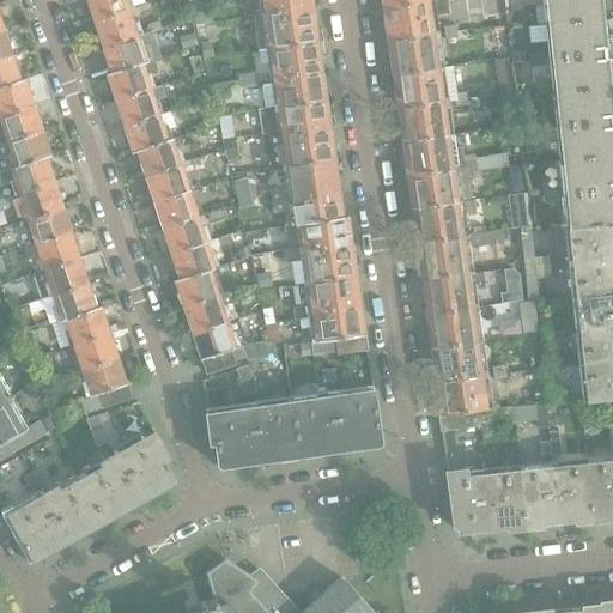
[(129,11),(126,0),(86,0),(93,22),(129,11)]
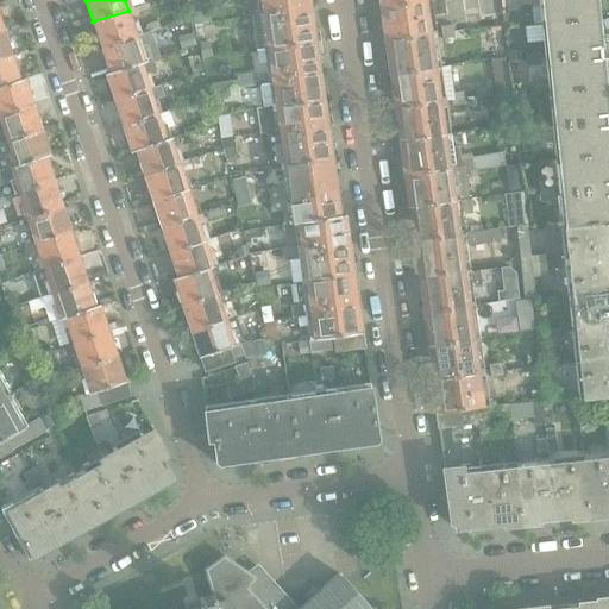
[(211,22),(200,0),(187,2),(190,19),(192,24),(211,22)]
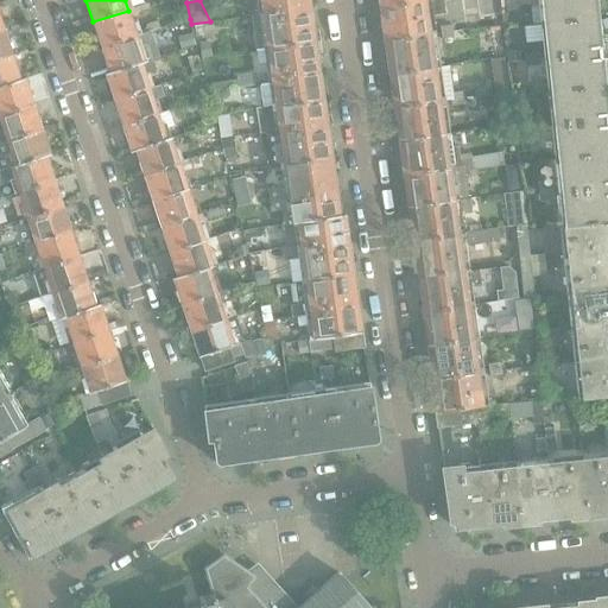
[(310,11),(309,0),(259,0),(267,48),(315,42),(310,11)]
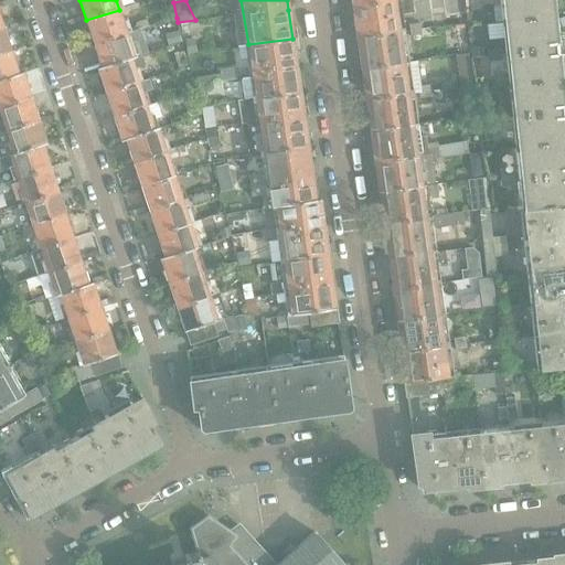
[(403,63),(398,31),(396,16),(413,12),(411,0),(397,0),(353,7),(356,34),(358,42),(361,68),(403,63)]
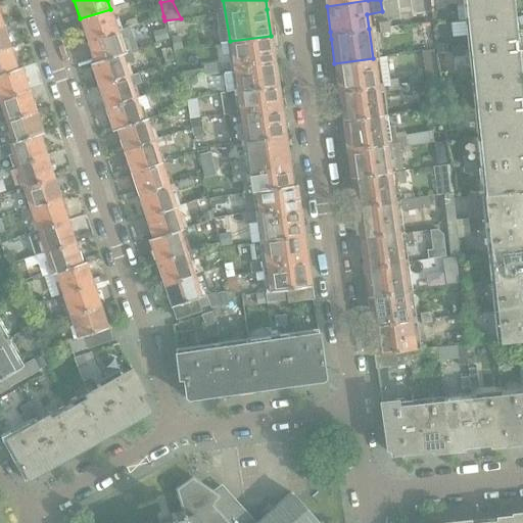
[(512,14),(510,0),(466,0),(468,19),(512,14)]
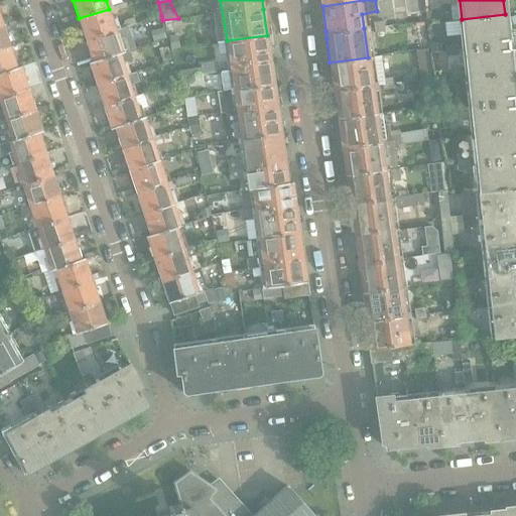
[(115,27),(109,9),(79,18),(87,40),(127,26),(135,24),(133,18),(125,20),(123,25),(115,27)]
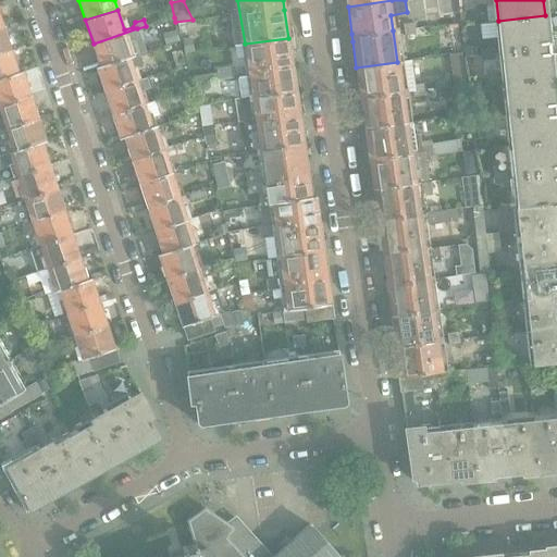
[(459,23),(458,14),(437,17),(438,26),(459,23)]
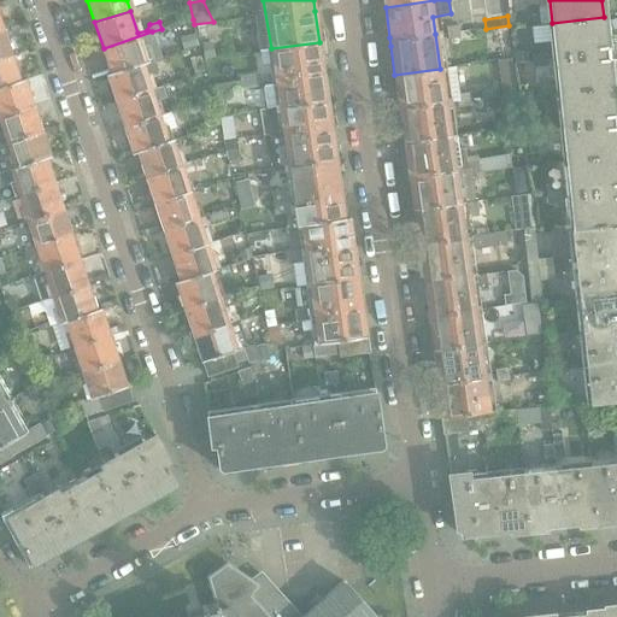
[(611,86),(605,18),(604,17),(552,23),(560,93),(611,86)]
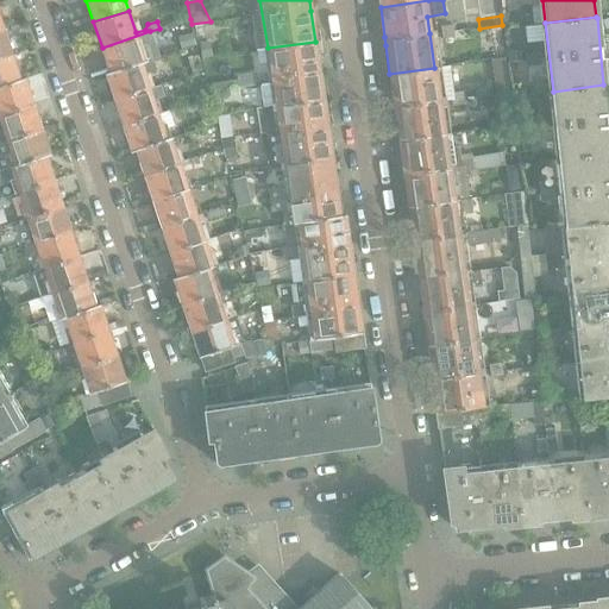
[(194,33),(192,24),(190,19),(181,22),(184,36),(194,33)]
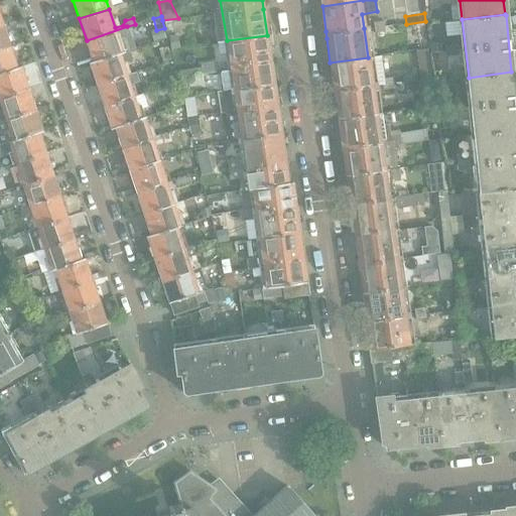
[(0,49),(10,46),(3,25),(0,25),(0,49)]
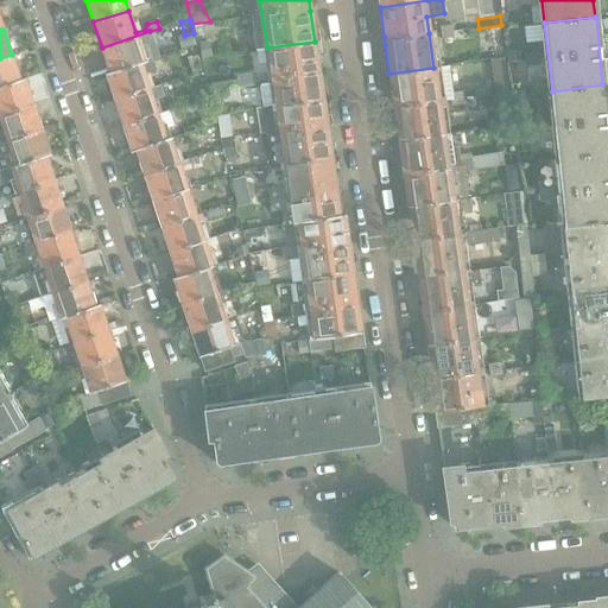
[(158,56),(150,31),(102,48),(109,73),(158,56)]
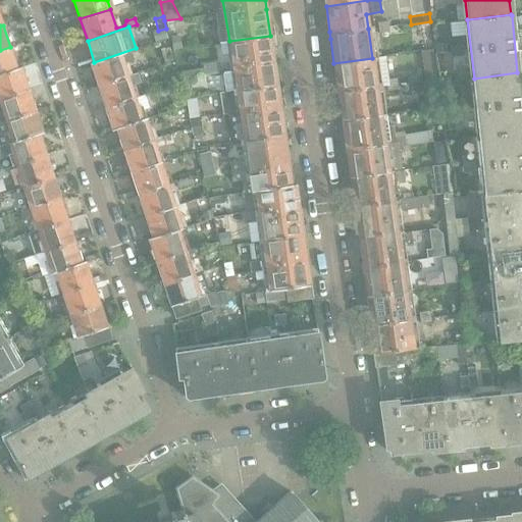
[(277,85),(272,50),(270,36),(229,41),(237,91),(277,85)]
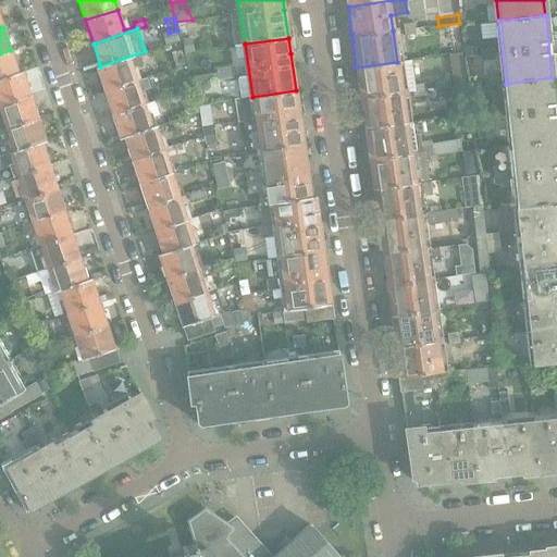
[(195,51),(194,39),(182,41),(184,53),(195,51)]
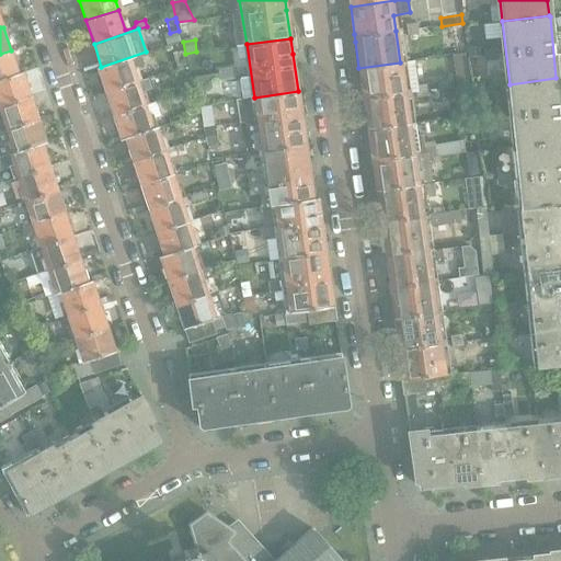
[(0,78),(19,73),(11,50),(0,54),(0,78)]
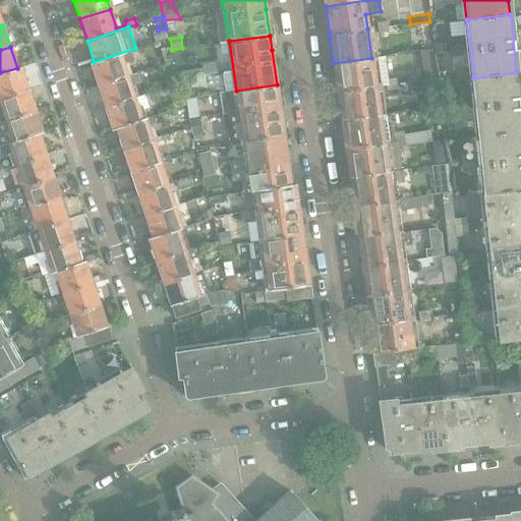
[(131,74),(128,63),(132,61),(129,51),(135,49),(135,48),(94,62),(91,63),(98,85),(131,74)]
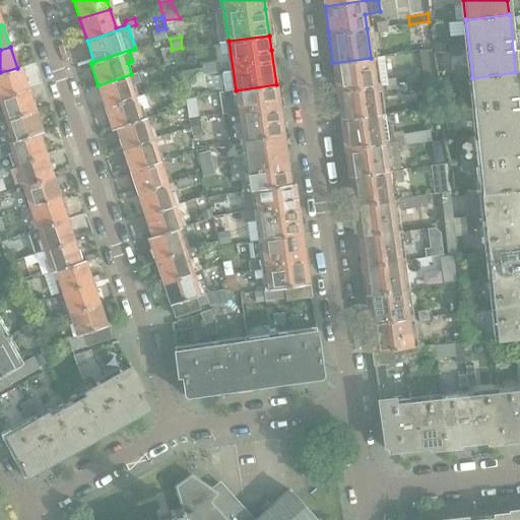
[(173,60),(170,50),(170,48),(159,50),(164,62),(173,60)]
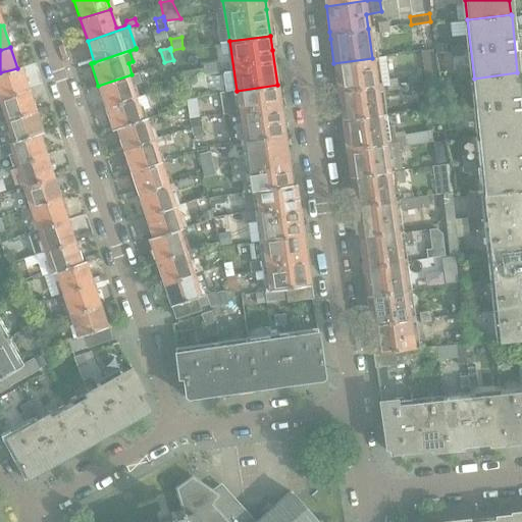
[(437,79),(433,53),(433,50),(424,51),(427,72),(429,71),(431,80),(437,79)]
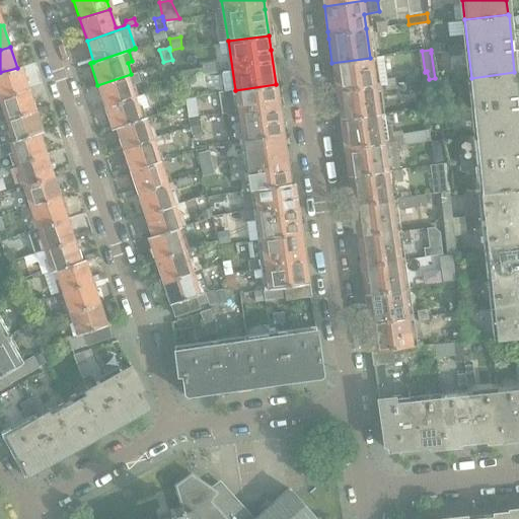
[(378,114),(374,85),(370,58),(331,63),(334,76),(340,120),(378,114)]
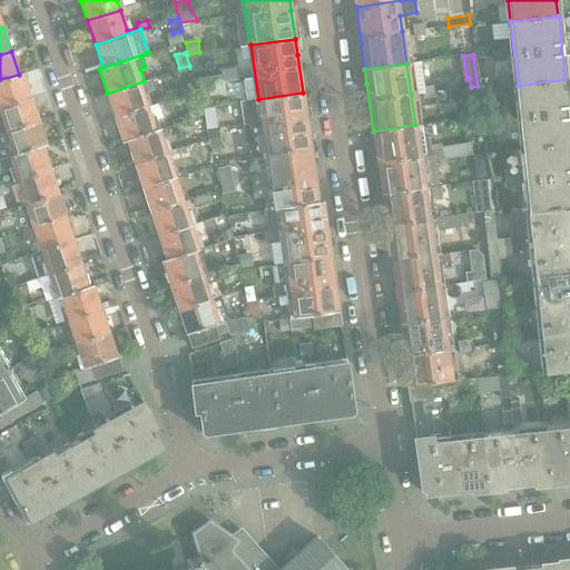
[(238,80),(236,70),(223,74),(224,82),(238,80)]
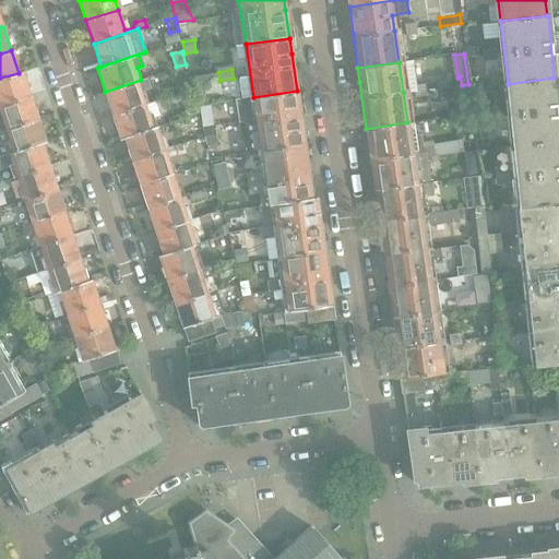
[(0,104),(31,95),(22,71),(19,73),(0,78),(0,104)]
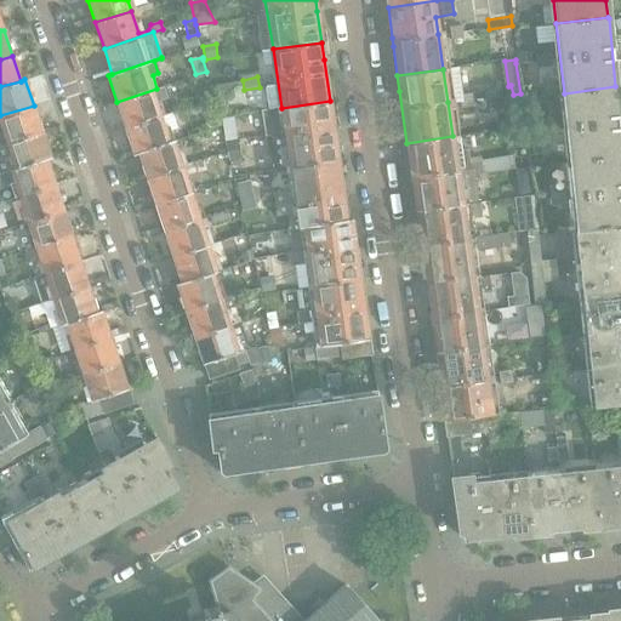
[(620,157),(620,138),(615,86),(564,93),(571,163),(620,157)]
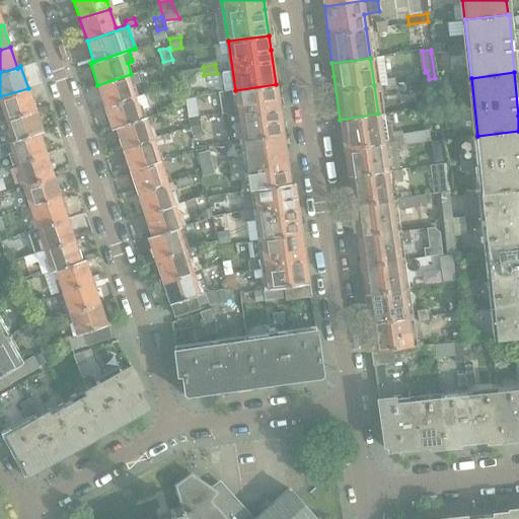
[(138,96),(134,84),(140,82),(137,73),(131,74),(97,85),(104,106),(134,97),(138,96)]
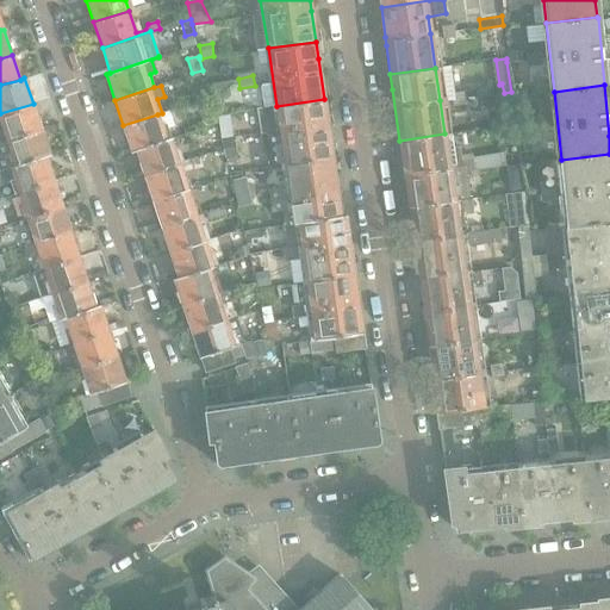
[(210,97),(206,86),(191,89),(194,101),(210,97)]
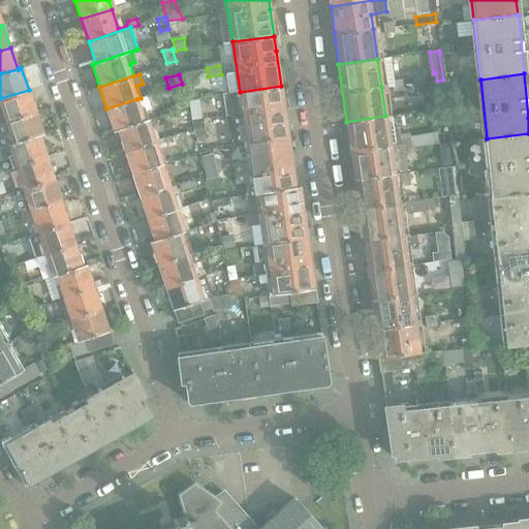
[(195,98),(191,82),(183,84),(186,97),(187,101),(195,98)]
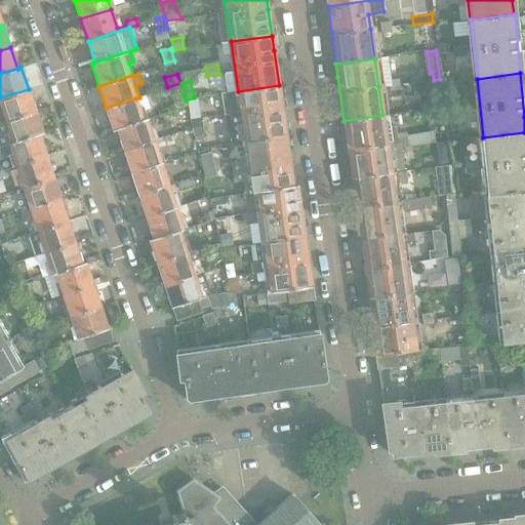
[(286,135),(279,85),(238,91),(220,93),(224,115),(228,115),(232,145),(245,143),(286,135)]
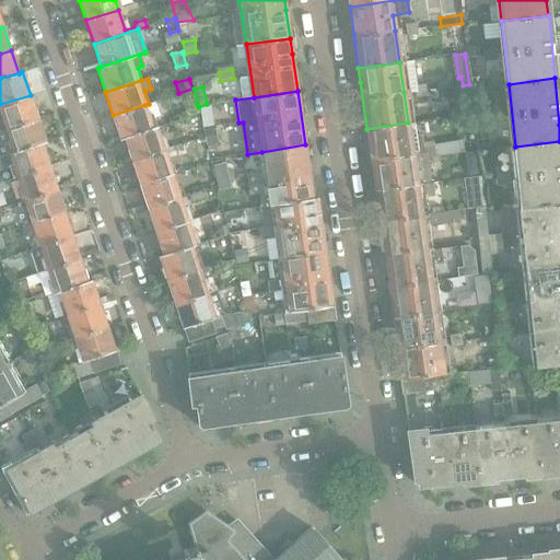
[(38,118),(31,95),(0,104),(0,119),(3,130),(38,118)]
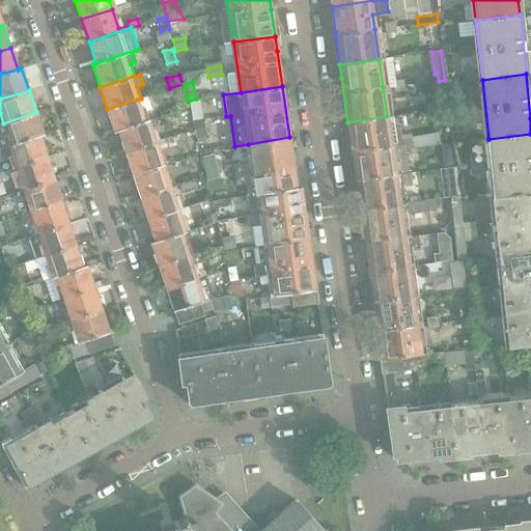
[(189,107),(188,102),(187,98),(178,101),(176,104),(178,110),(189,107)]
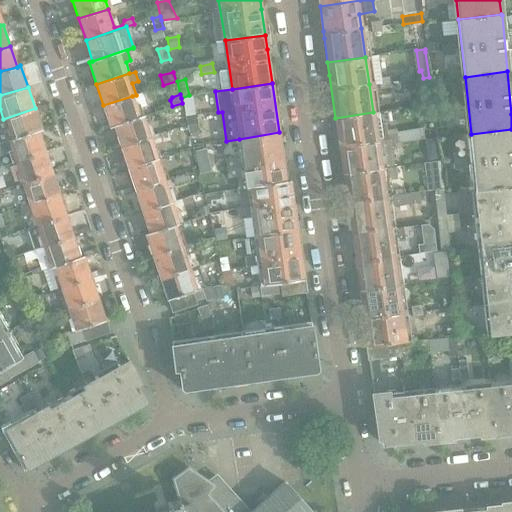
[(140,118),(132,96),(103,105),(110,128),(114,126),(140,118)]
